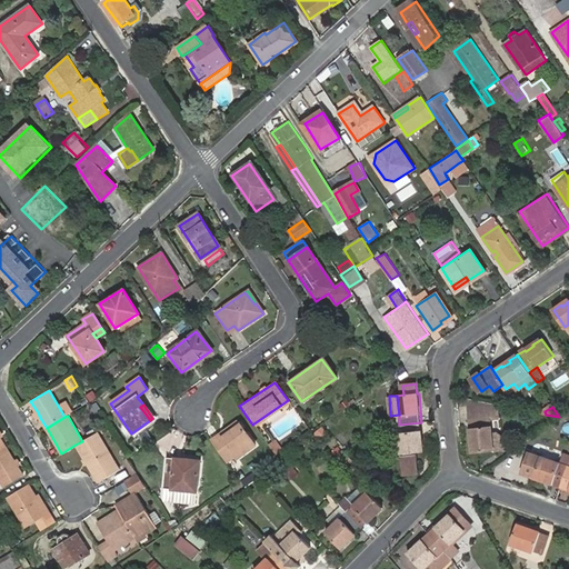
[(470,420),(475,451),(492,450),(490,418),(470,420)]
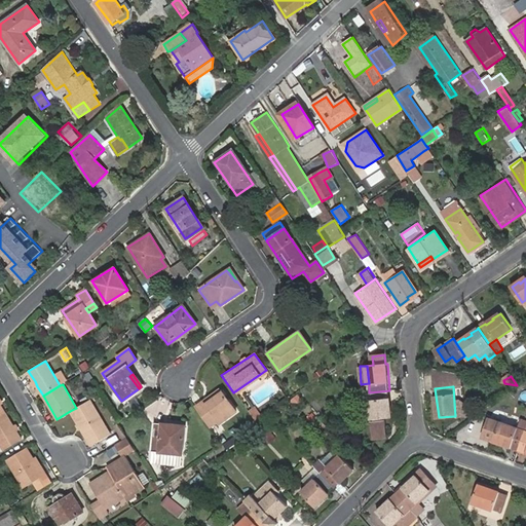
[(220,391),(218,389),(202,401),(203,404),(220,391)]
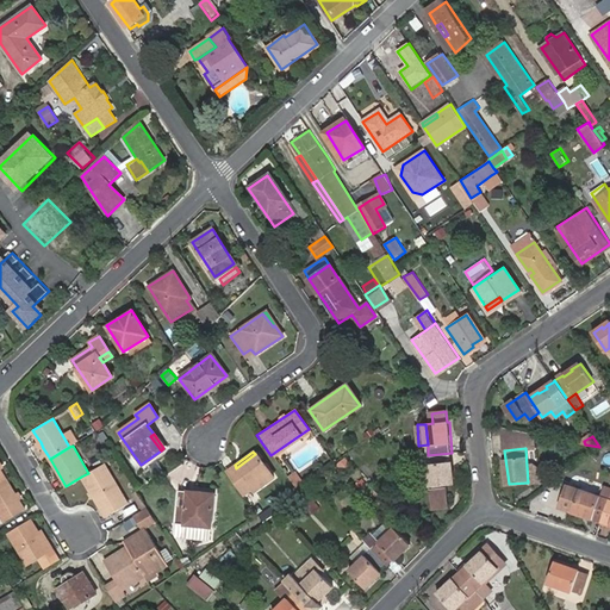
[(433,509),(448,508),(447,487),(443,487),(443,485),(454,484),(452,453),(428,455),(431,486),(434,486),(434,489),(431,489),(433,509)]
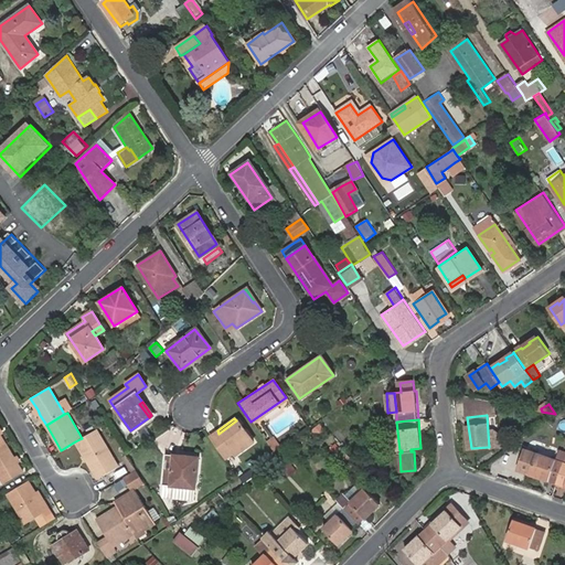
[(251,441),(236,420),(219,434),(217,430),(208,437),(222,457),(231,451),(233,455),(251,441)]
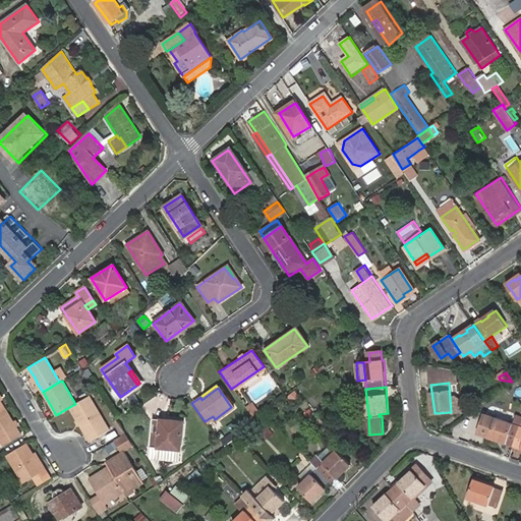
[(109,430),(89,396),(75,404),(69,407),(91,442),(109,430)]
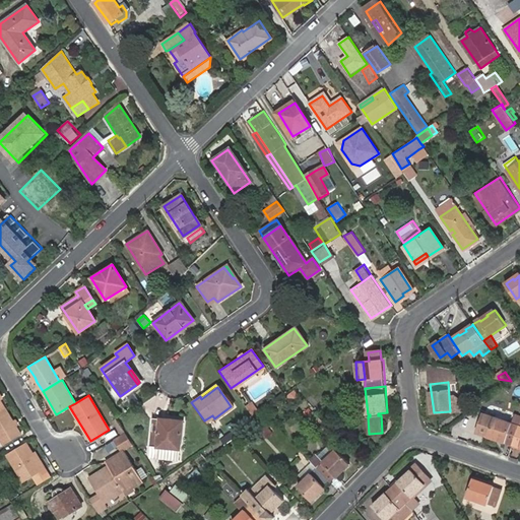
[(250,400),(244,405),(251,415),(257,411),(250,400)]
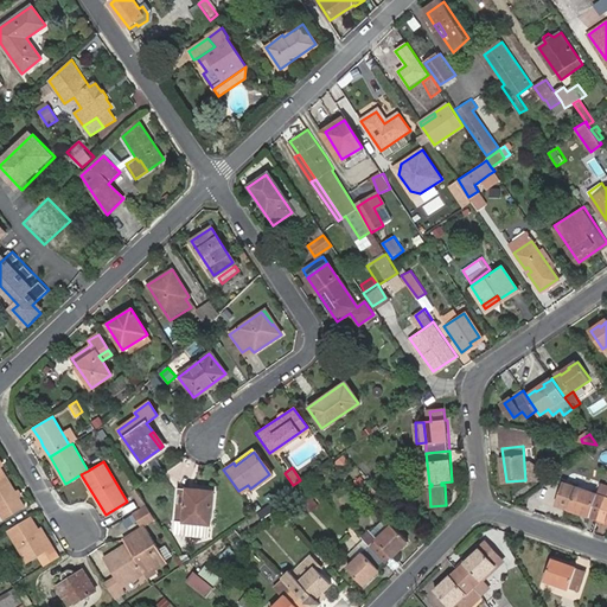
[(5,477),(0,479),(0,512),(5,521),(24,509),(19,498),(16,493),(6,477),(5,477)]
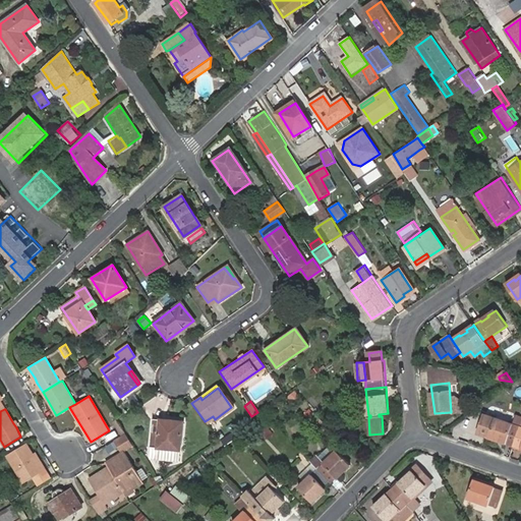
[(152,419),(149,446),(173,449),(176,421),(152,419)]
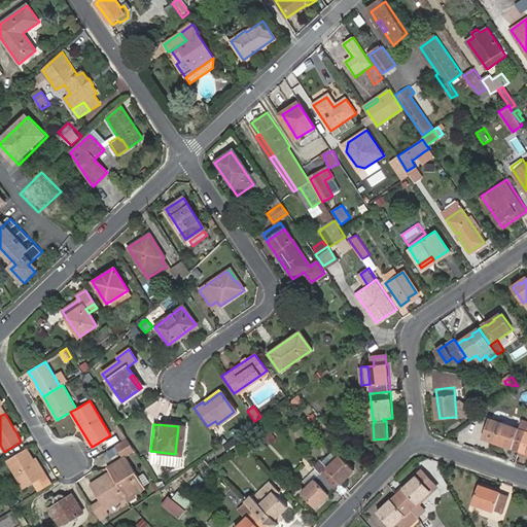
[(510,448),(519,451),(526,432),(500,424),(494,443),(501,445),(502,443),(511,446),(510,448)]
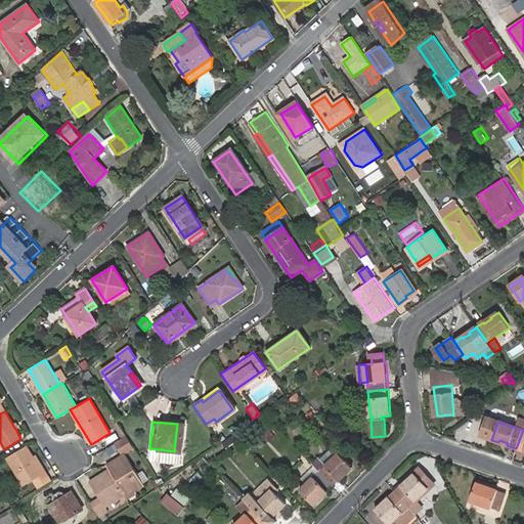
[(114,426),(121,438),(125,436),(117,424),(114,426)]
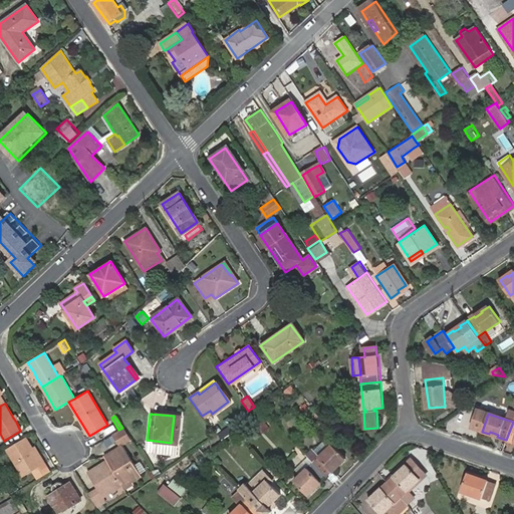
[(255,424),(263,433),(270,427),(262,418),(255,424)]
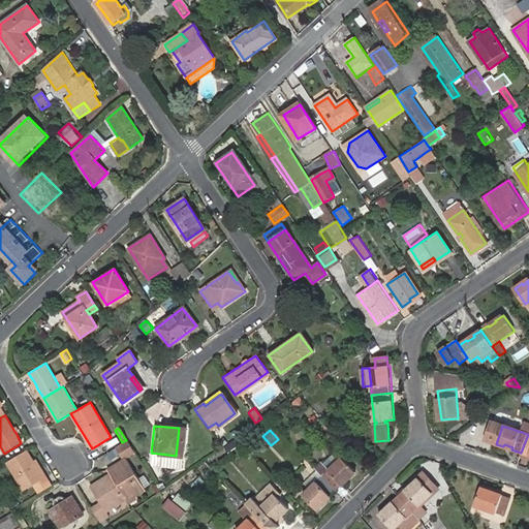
[(104,442),(106,448),(118,444),(115,438),(104,442)]
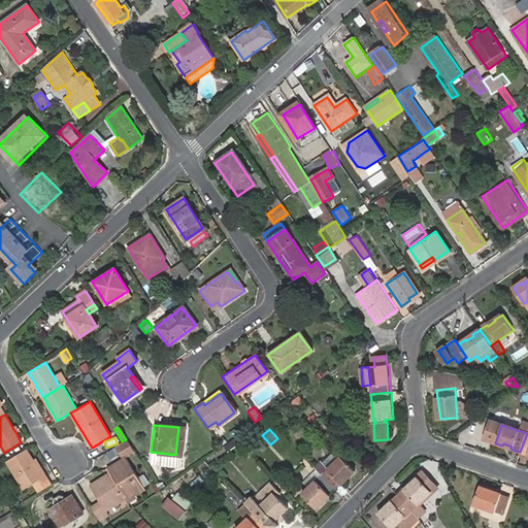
[(122,441),(113,447),(122,460),(126,458),(134,453),(126,439),(122,441)]
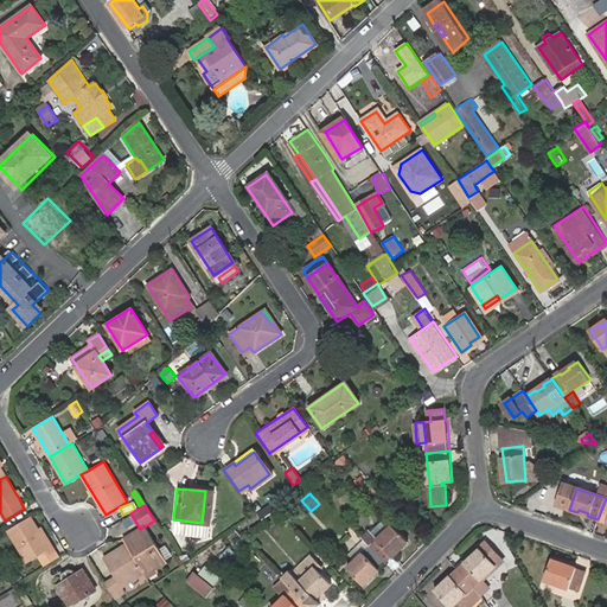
[(30,517),(7,530),(26,563),(52,549),(46,538),(43,540),(37,530),(30,517)]
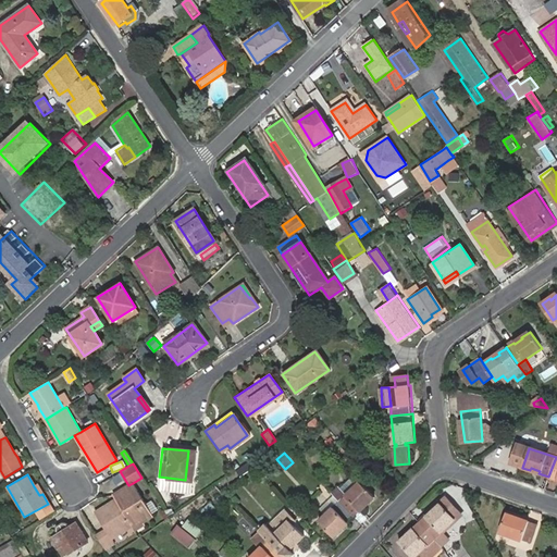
[(339,503),(355,517),(361,510),(360,508),(366,503),(367,505),(374,497),(360,482),(339,503)]
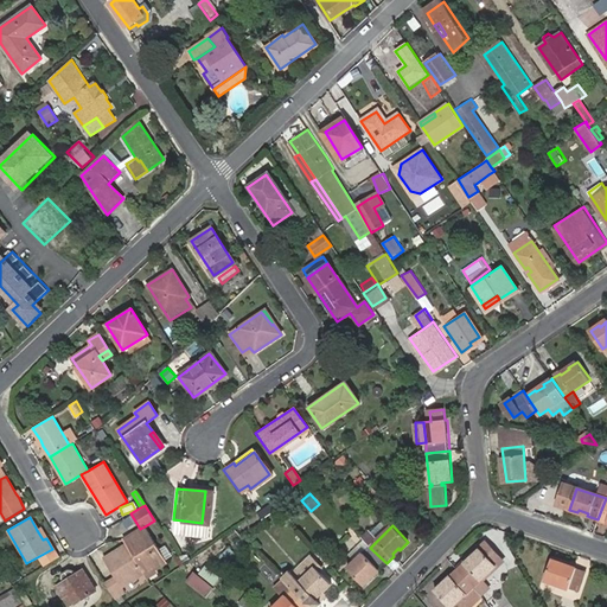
[(138,564),(145,575),(154,570),(166,562),(145,526),(123,540),(127,545),(138,564)]
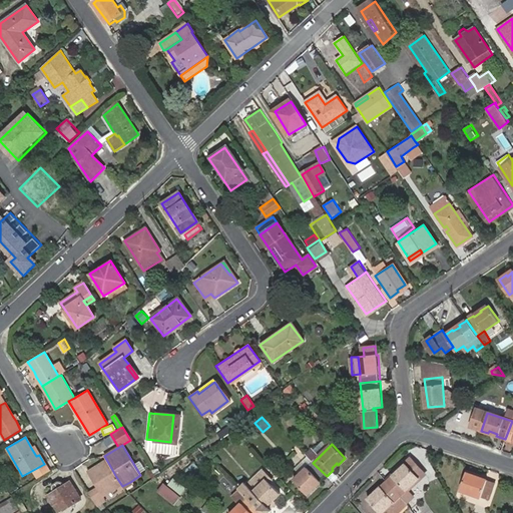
[(410,460),(405,464),(418,478),(423,473),(410,460)]
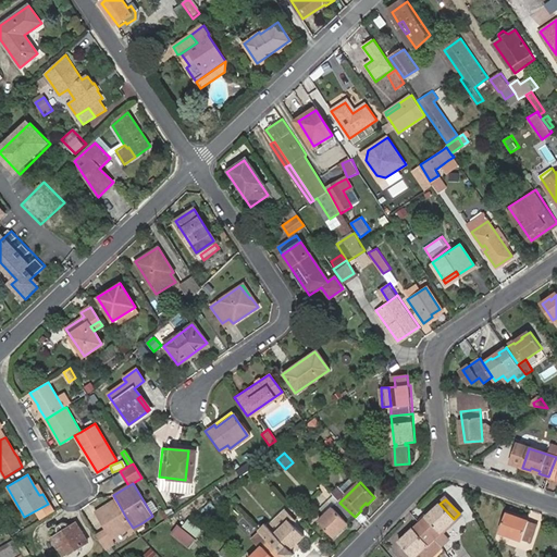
[(107,530),(126,518),(116,500),(96,514),(107,530)]
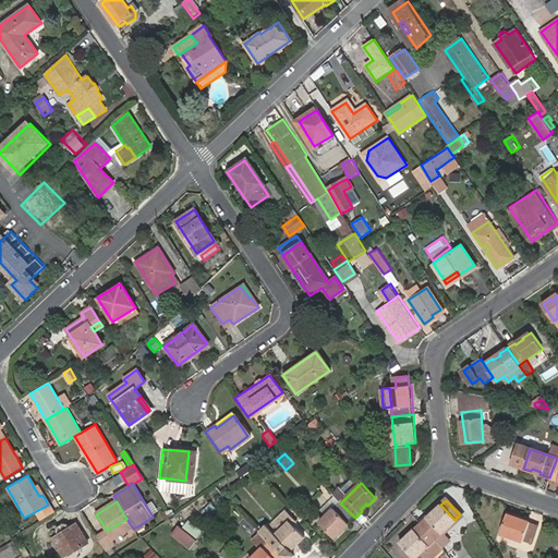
[(349,524),(355,518),(340,504),(320,523),(335,538),(342,531),(340,529),(347,522),(349,524)]
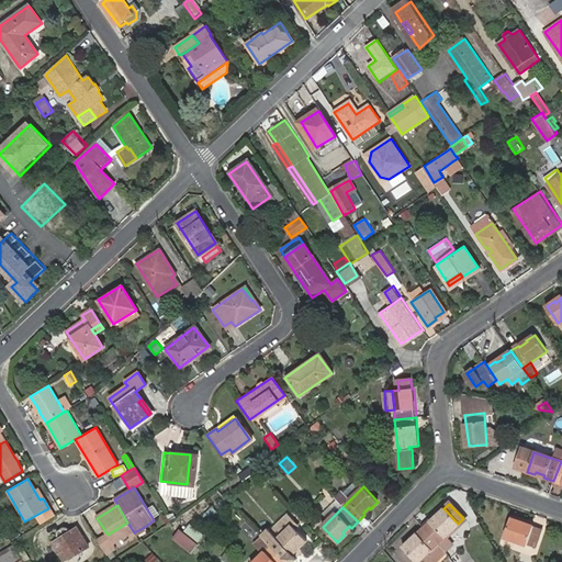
[(430,521),(424,528),(445,550),(450,544),(444,538),(458,524),(444,508),(438,515),(439,517),(433,523),(430,521)]
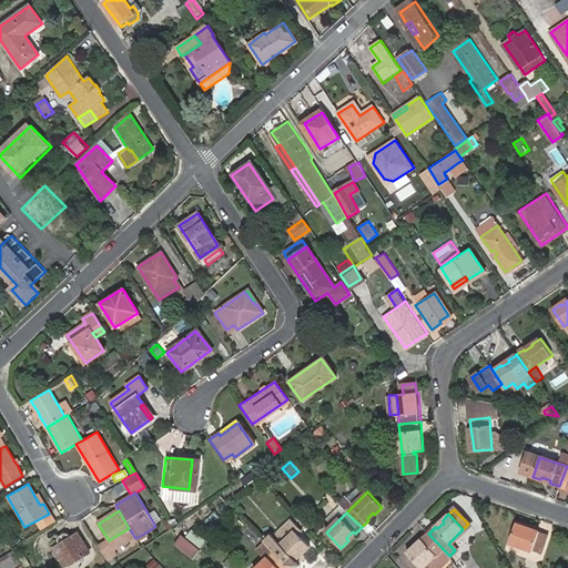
[(291,519),(274,536),(272,534),(265,540),(290,566),(296,559),(295,557),(302,551),(303,553),(310,545),(300,536),(304,533),(291,519)]
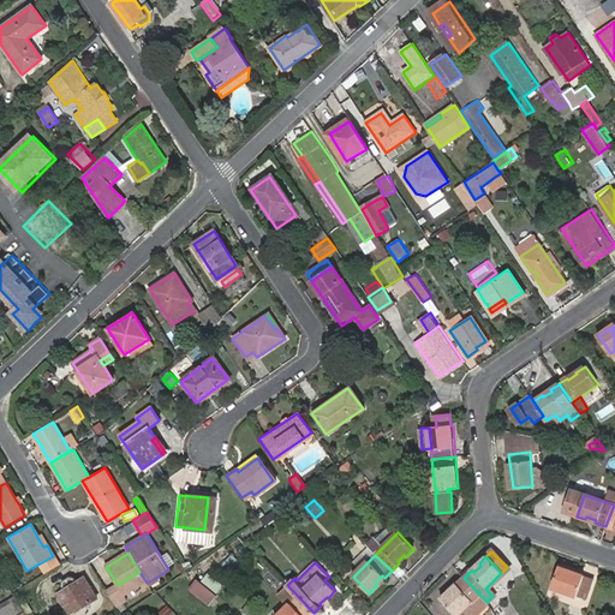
[(590,579),(557,566),(550,586),(583,598),(590,579)]
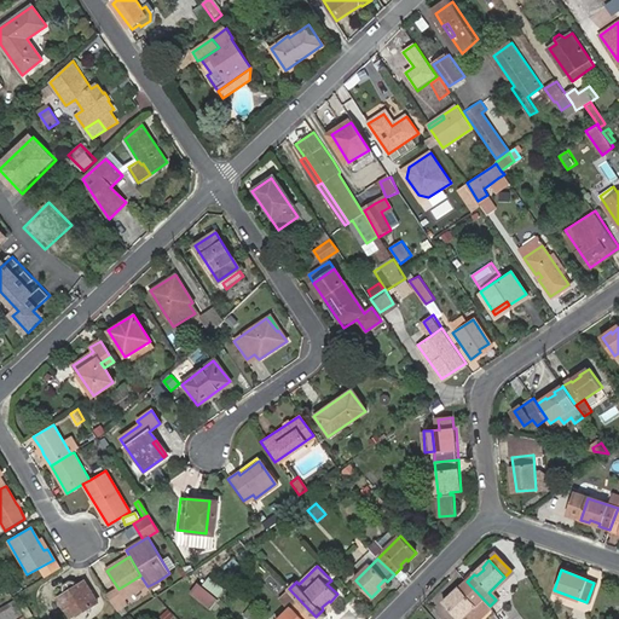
[(59,597),(65,607),(67,607),(73,617),(80,612),(81,614),(99,602),(86,580),(79,585),(76,582),(71,580),(65,585),(64,589),(67,593),(59,597)]
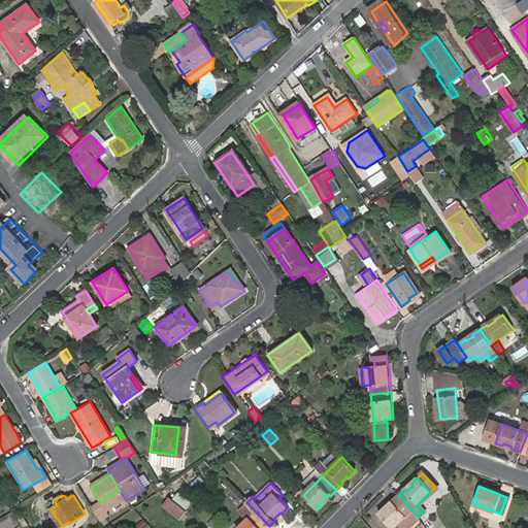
[(405,527),(418,517),(398,496),(392,502),(393,504),(388,509),(386,507),(378,515),(391,527),(405,527)]
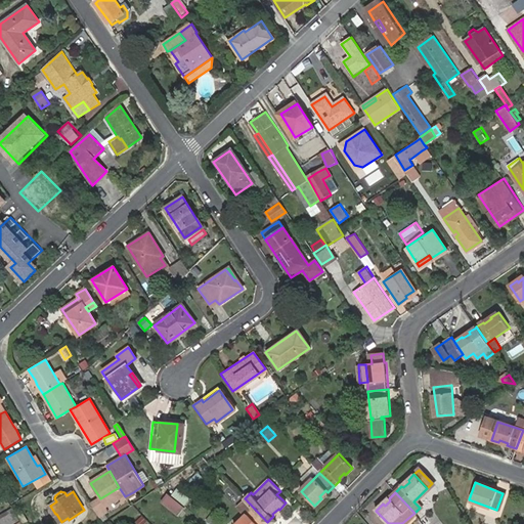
[(161,504),(181,515),(186,504),(167,493),(161,504)]
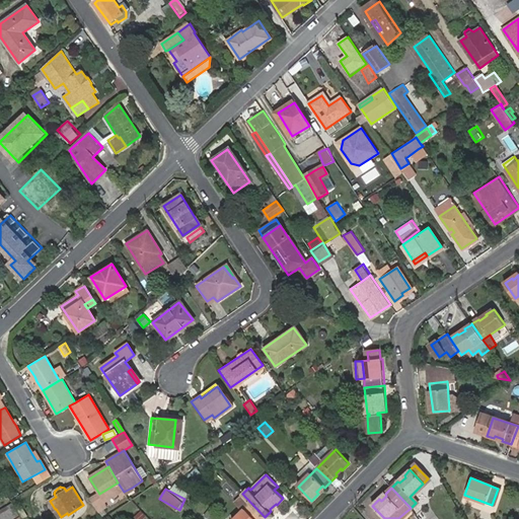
[(99,494),(89,500),(97,512),(106,506),(99,494)]
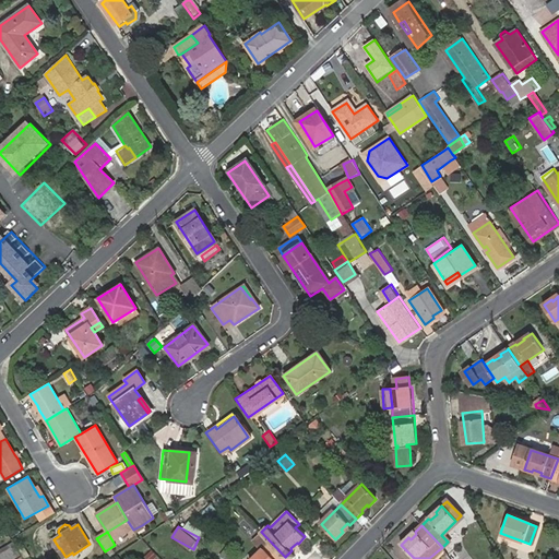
[(262,550),(252,558),(282,558),(285,557),(261,532),(253,539),(262,550)]
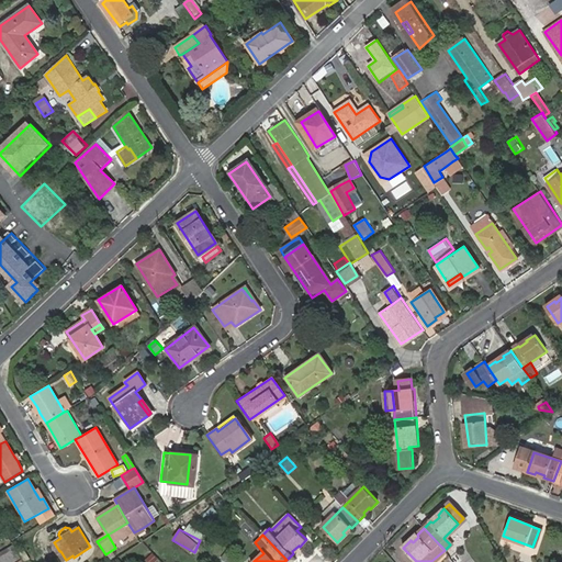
[(13,550),(0,558),(0,561),(11,561),(18,558),(13,550)]
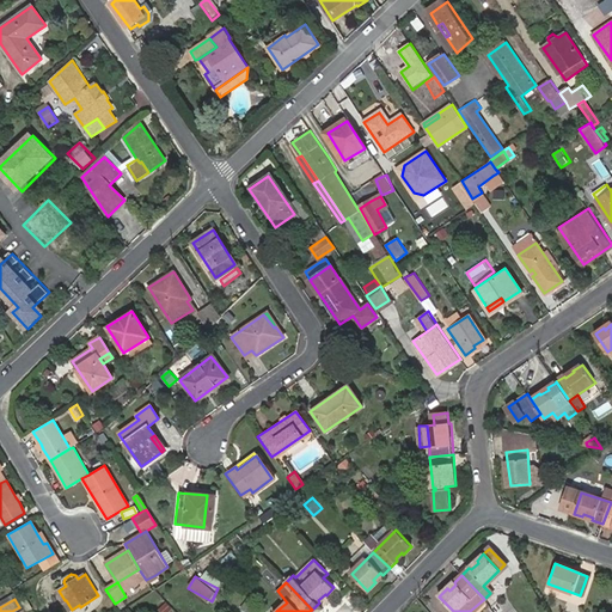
[(166,601),(158,609),(161,611),(170,611),(172,610),(166,601)]
